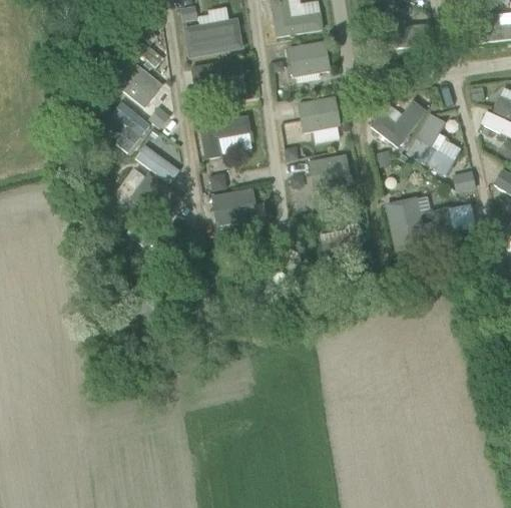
[(270,0),(275,37),(323,28),(321,12),(291,16),(288,0),(270,0)]
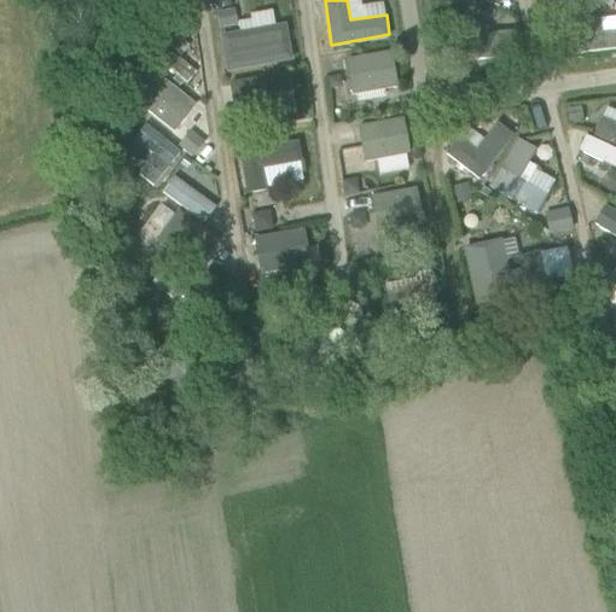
[(454,0),(453,1),(470,11),(476,0),(454,0)]
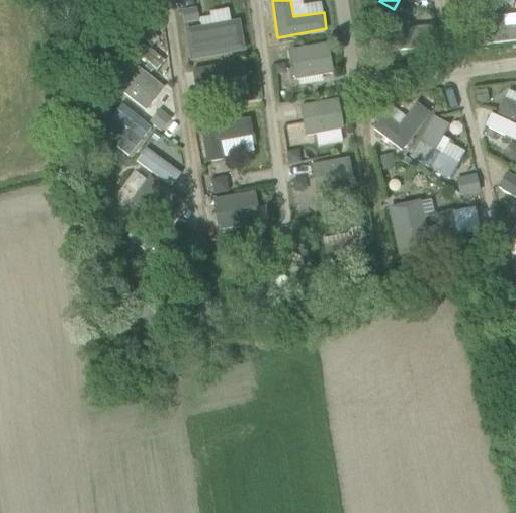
[(192,58),(250,47),(243,13),(234,15),(232,5),(200,11),(199,2),(182,5),(192,58)]
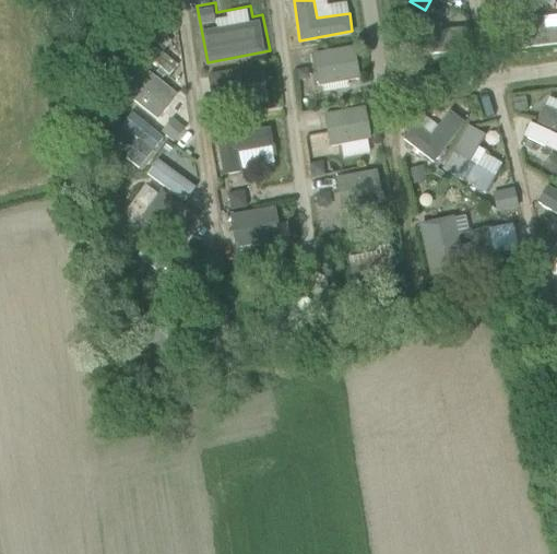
[(355,45),(313,51),(318,84),(360,75),(355,45)]
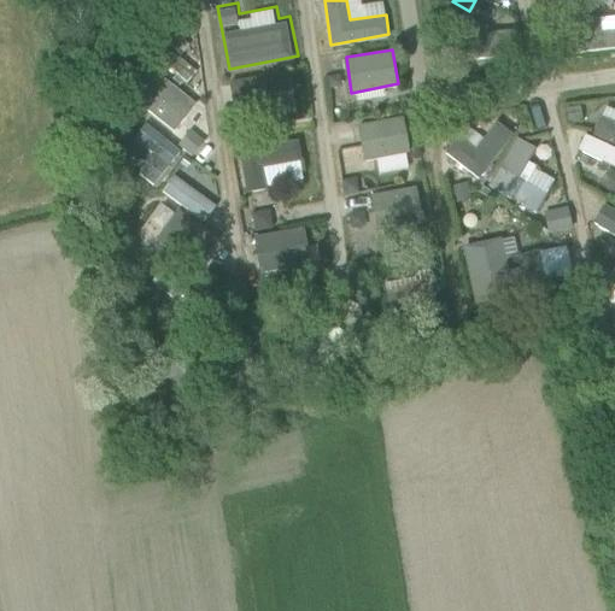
[(150,62),(129,90),(179,125),(199,98),(150,62)]
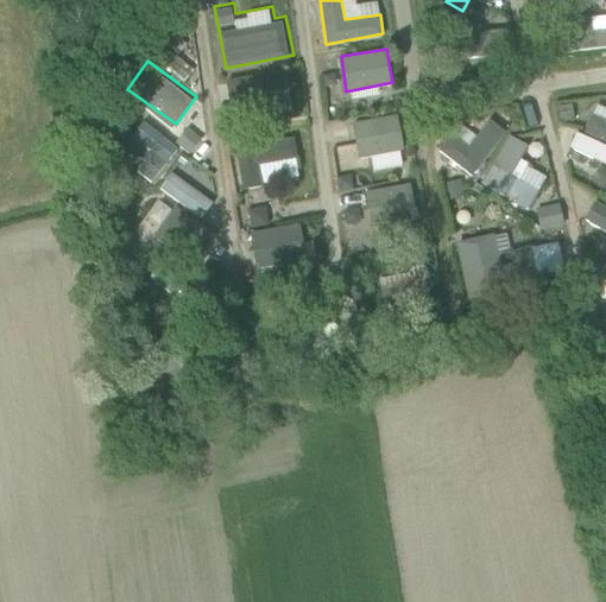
[(256,103),(253,93),(291,86),(286,65),(229,76),(235,107),(256,103)]
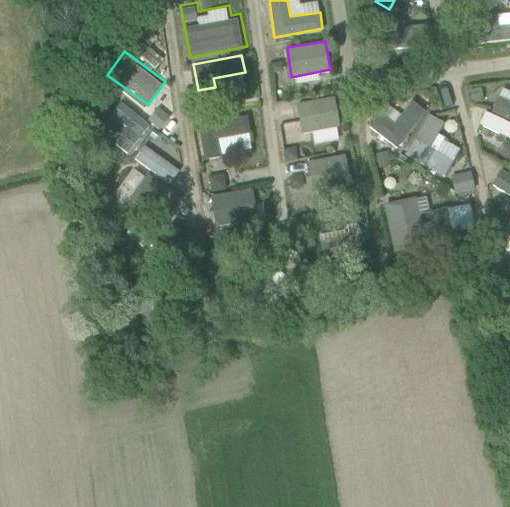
[(283,60),(274,61),(275,70),(280,69),(284,64),(283,60)]
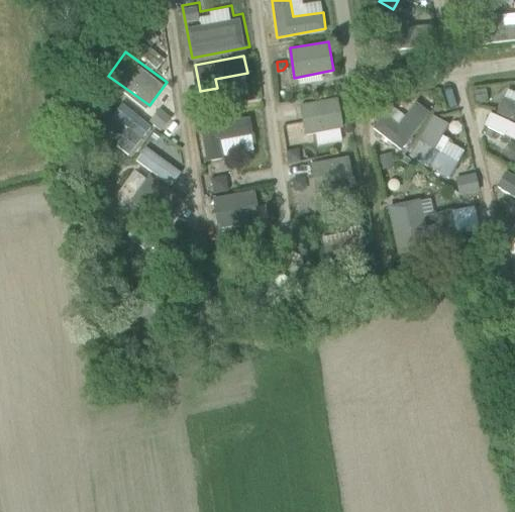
[(490,85),(476,88),(478,100),(492,97),(490,85)]
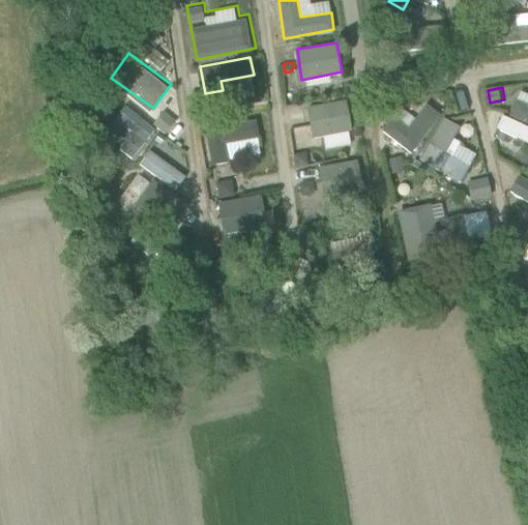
[(527,97),(518,93),(511,106),(527,113),(527,97)]
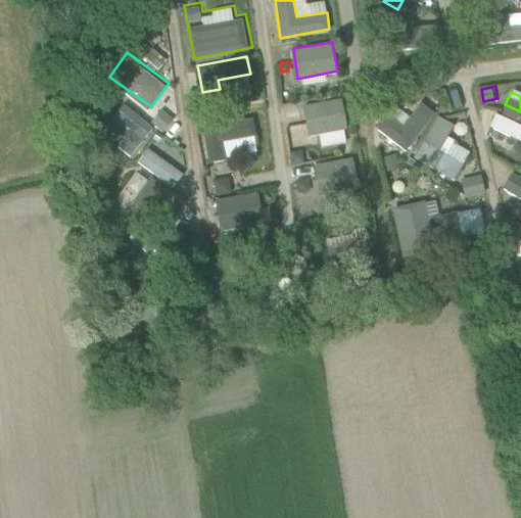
[(341,98),(302,105),(309,135),(347,129),(341,98)]
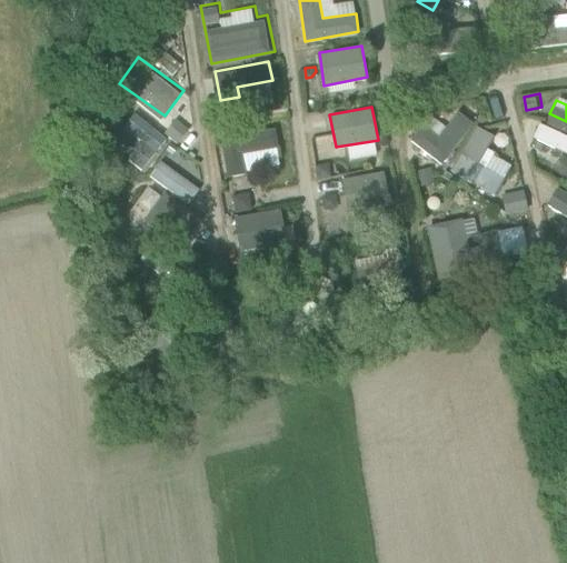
[(125,123),(142,138),(129,153),(143,167),(170,137),(138,108),(125,123)]
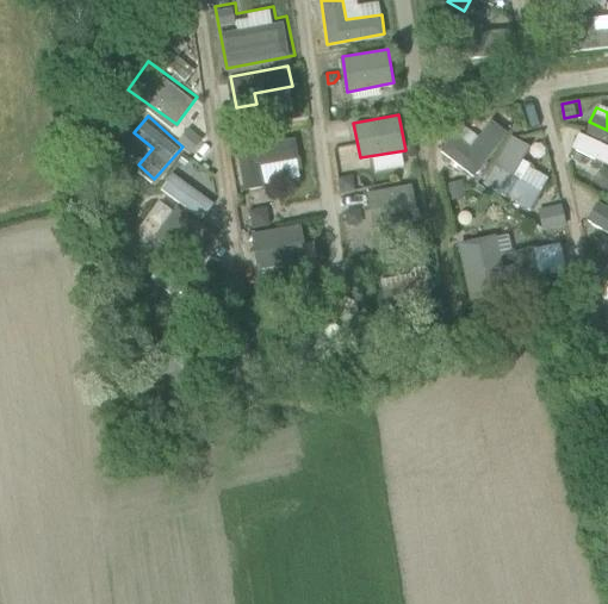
[(473,174),(508,131),(491,118),(470,144),(453,132),(440,149),(473,174)]
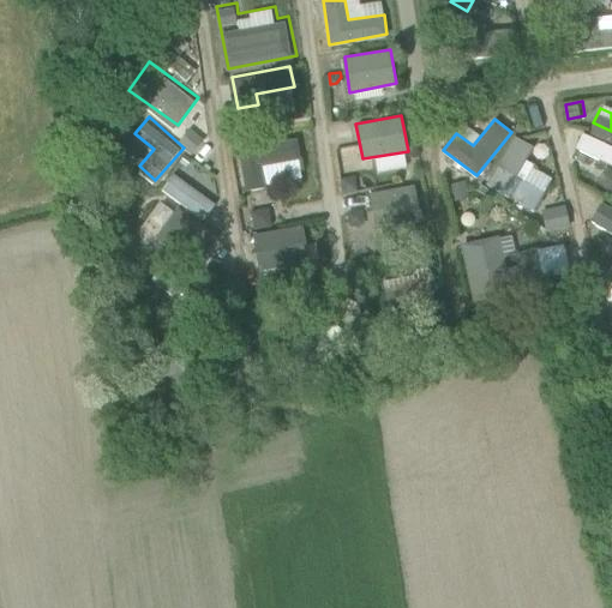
[(447,121),(438,131),(449,139),(456,130),(447,121)]
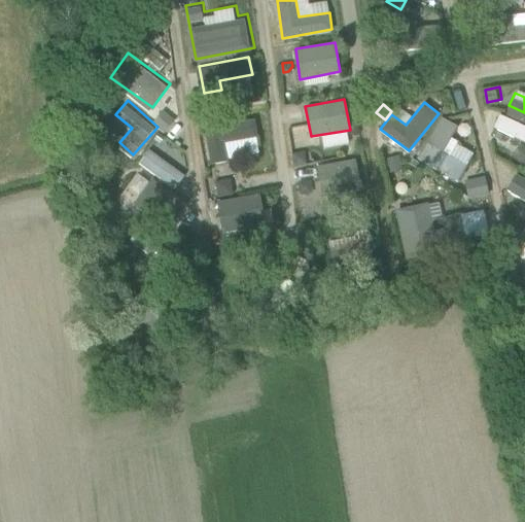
[(168,130),(178,115),(165,106),(153,119),(168,130)]
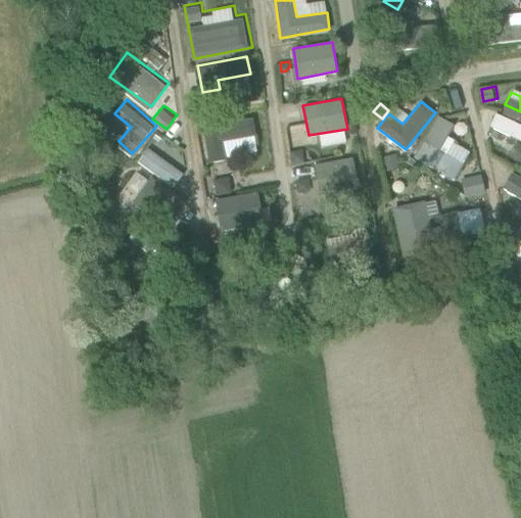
[(520,120),(498,110),(488,133),(508,141),(511,134),(520,137),(520,120)]
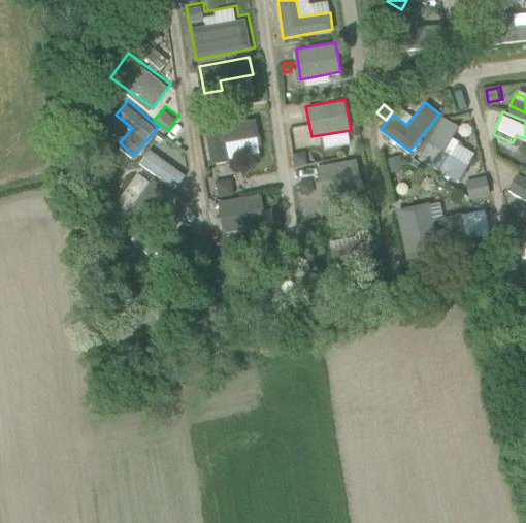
[(441,117),(419,157),(459,180),(474,152),(456,142),(449,155),(445,153),(459,127),(441,117)]
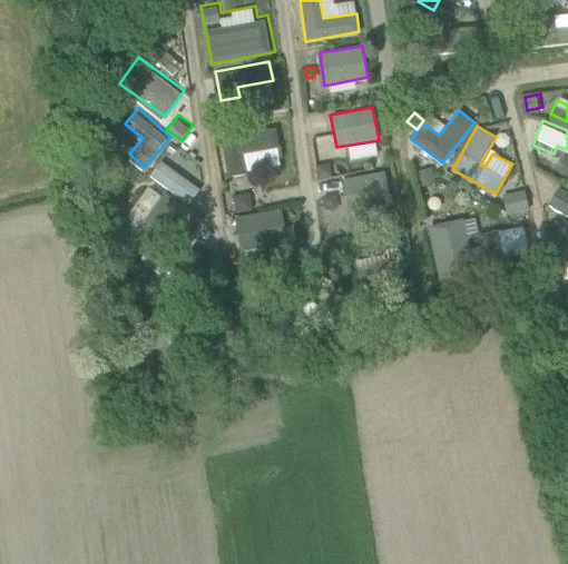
[(276,127),(222,136),(228,175),(245,172),(247,172),(247,169),(281,164),(278,146),(280,146),(276,127)]
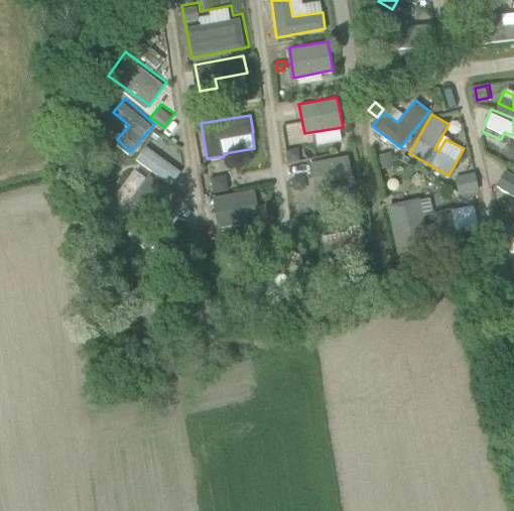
[(513,140),(512,139),(503,149),(512,157),(513,156),(513,140)]
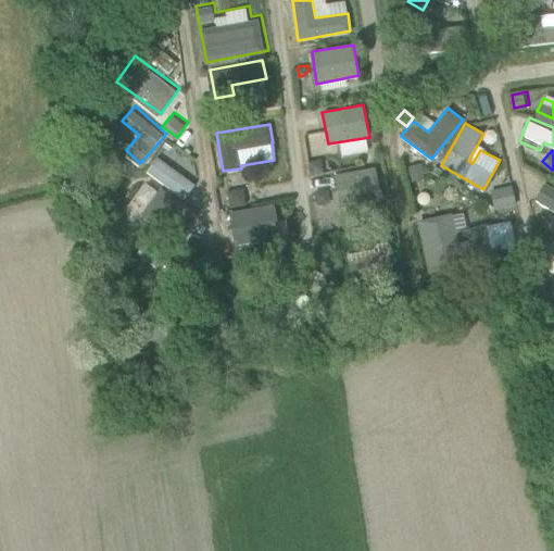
[(147,170),(187,197),(198,182),(158,153),(147,170)]
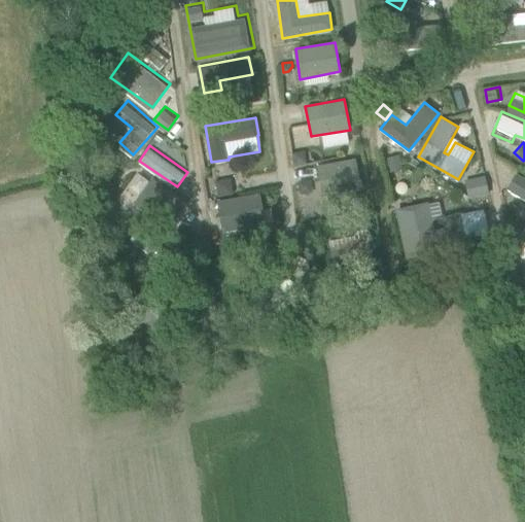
[(305,150),(293,151),(295,164),(307,162),(305,150)]
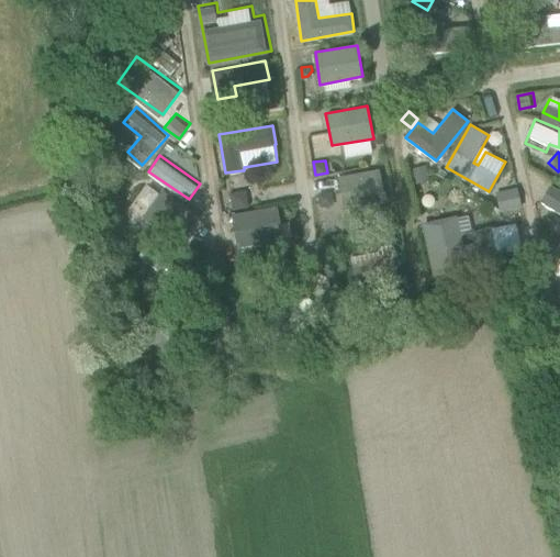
[(427,164),(414,167),(417,180),(430,178),(427,164)]
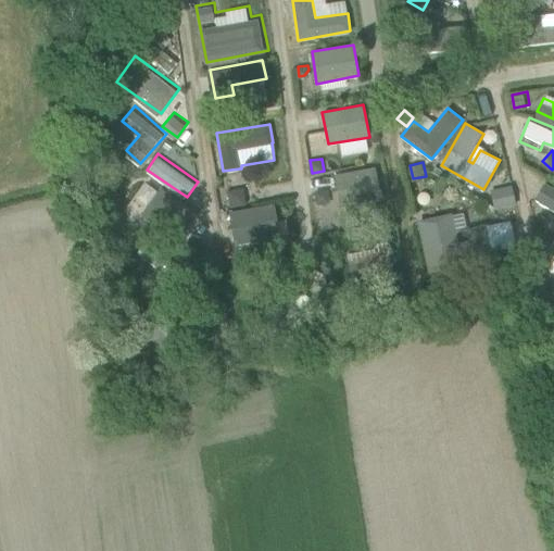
[(375,167),(334,174),(339,207),(380,199),(375,167)]
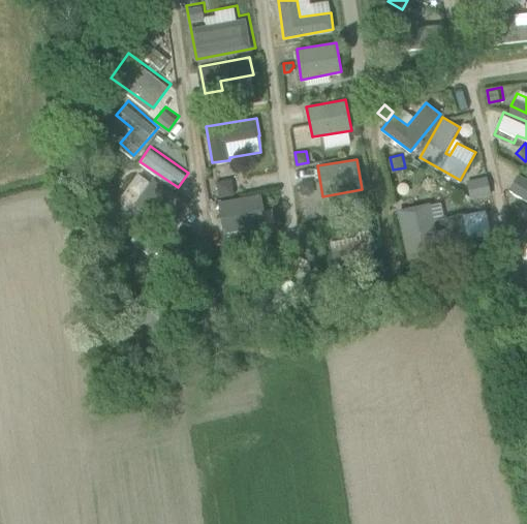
[(487,175),(470,179),(473,193),(490,189),(487,175)]
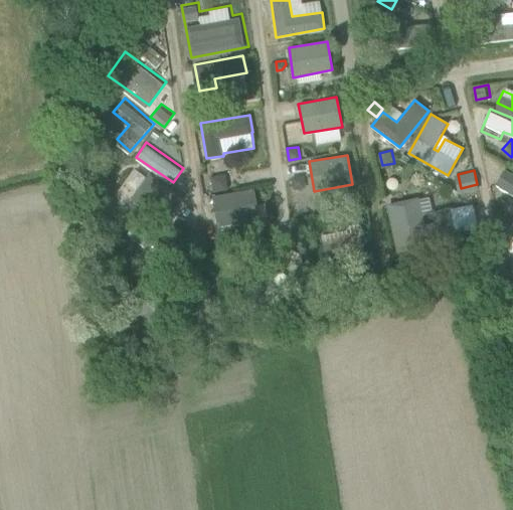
[(148,174),(130,199),(164,223),(182,199),(148,174)]
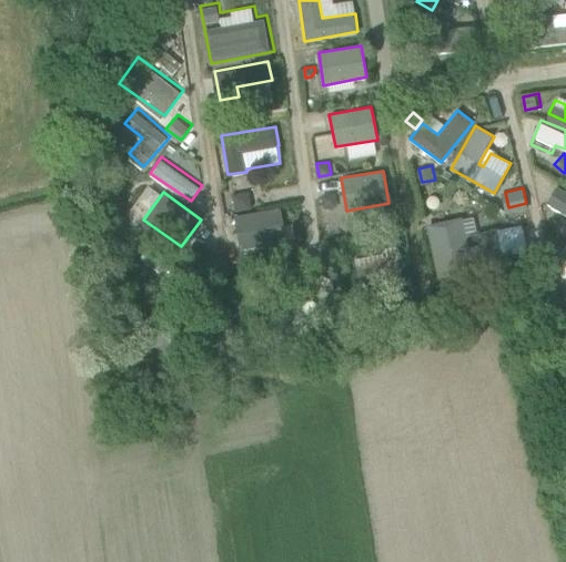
[(242,192),(233,193),(236,210),(253,206),(252,198),(242,192)]
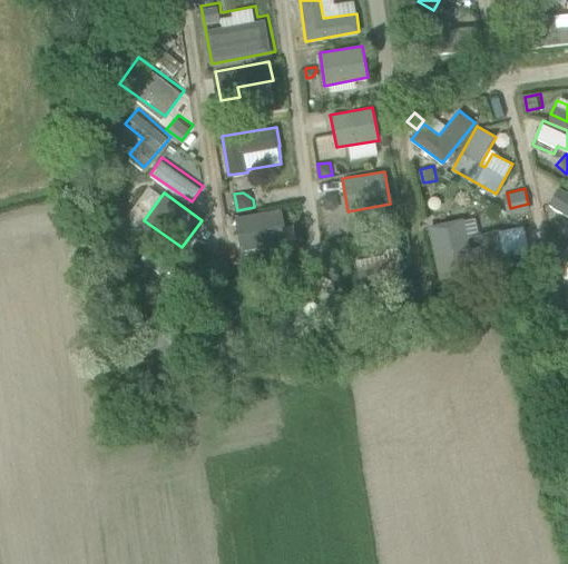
[(335,193),(323,195),(325,207),(338,205),(335,193)]
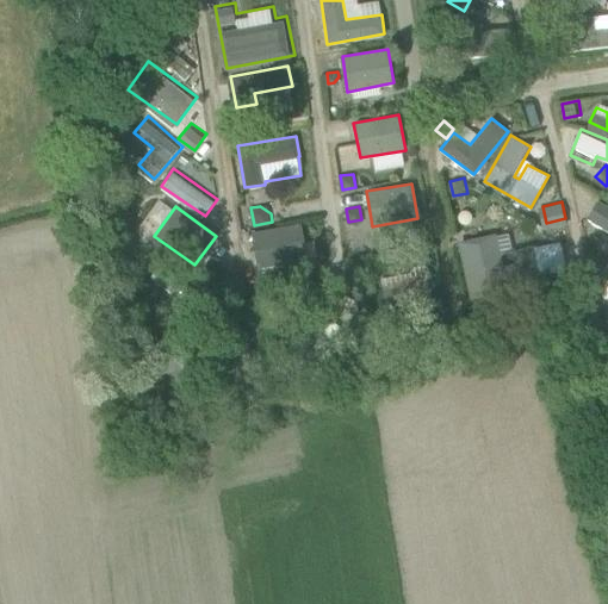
[(301,224),(250,232),(256,269),(308,260),(301,224)]
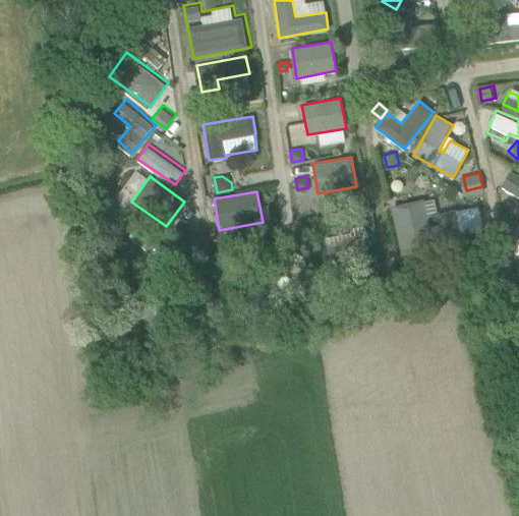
[(430,231),(422,199),(390,208),(402,259),(462,246),(454,210),(437,214),(440,230),(430,231)]
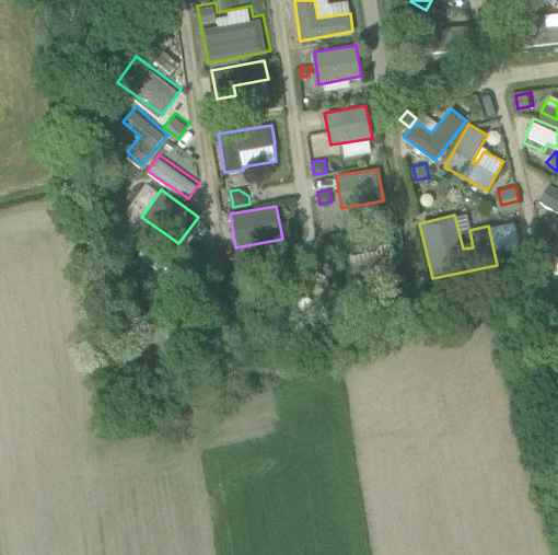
[(491,224),(498,250),(523,243),(516,217),(491,224)]
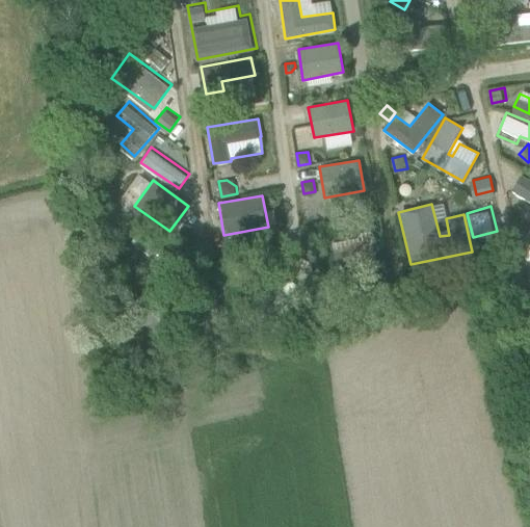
[(270,242),(261,254),(270,263),(281,252),(270,242)]
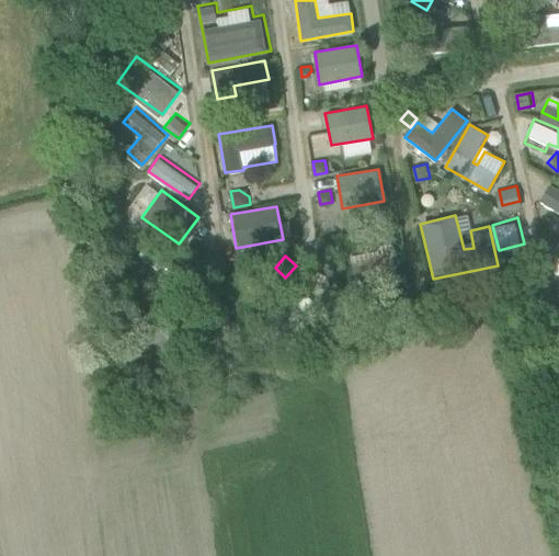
[(392,258),(352,264),(357,296),(399,288),(392,258)]
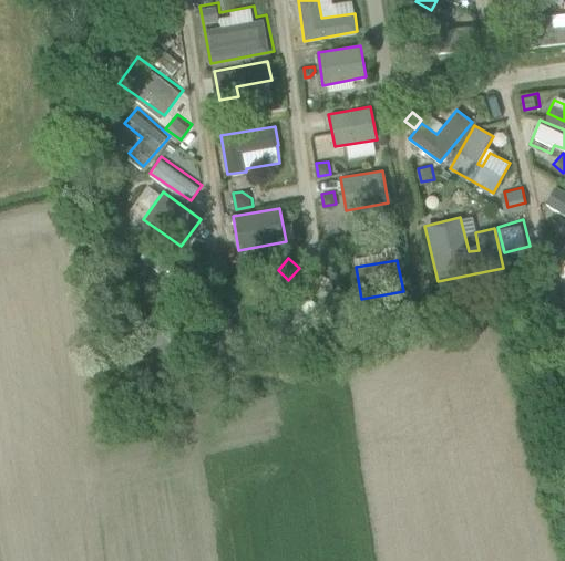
[(307,314),(316,302),(295,288),(273,324),(286,334),(296,321),(293,319),(297,309),(307,314)]
